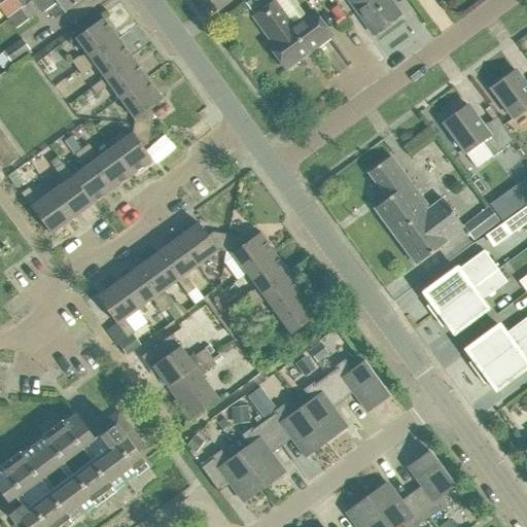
[(31,0),(22,7),(8,18),(16,29),(41,10),(43,12),(57,2),(65,12),(81,0),(31,0)]
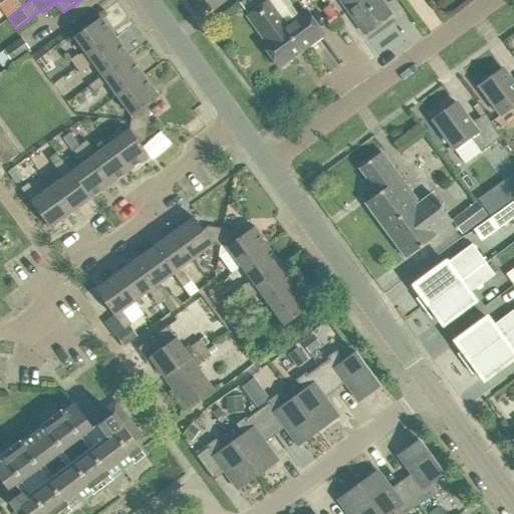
[(243,0),(239,4),(248,16),(270,0),(243,0)]
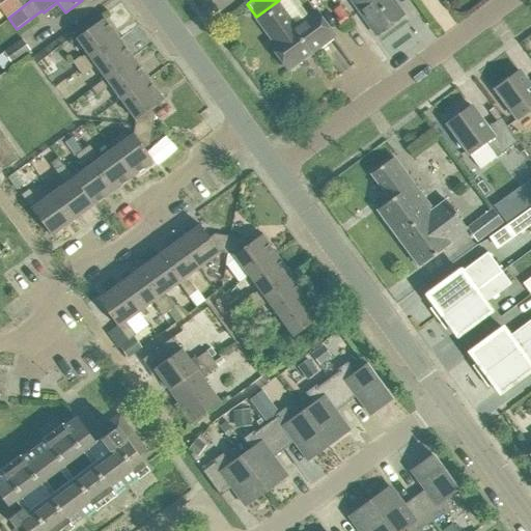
[(279,0),(256,17),(274,42),(271,45),(287,68),(332,36),(314,12),(307,18),(294,0),(279,0)]
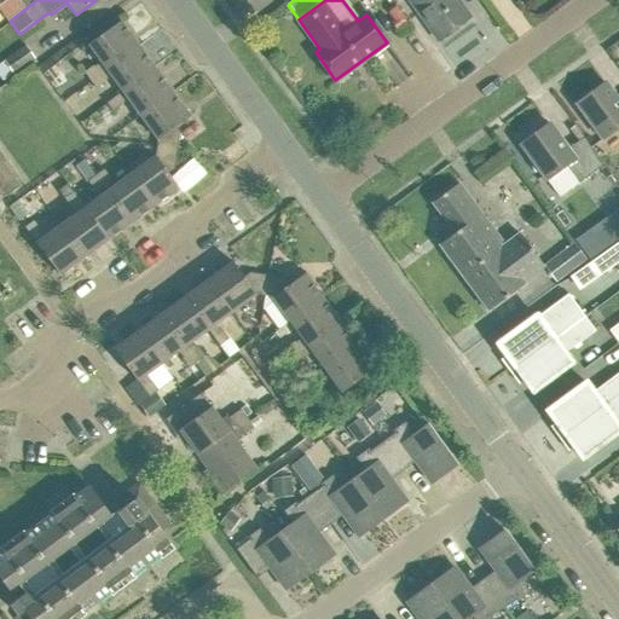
[(408,0),(438,41),(470,18),(457,0),(408,0)]
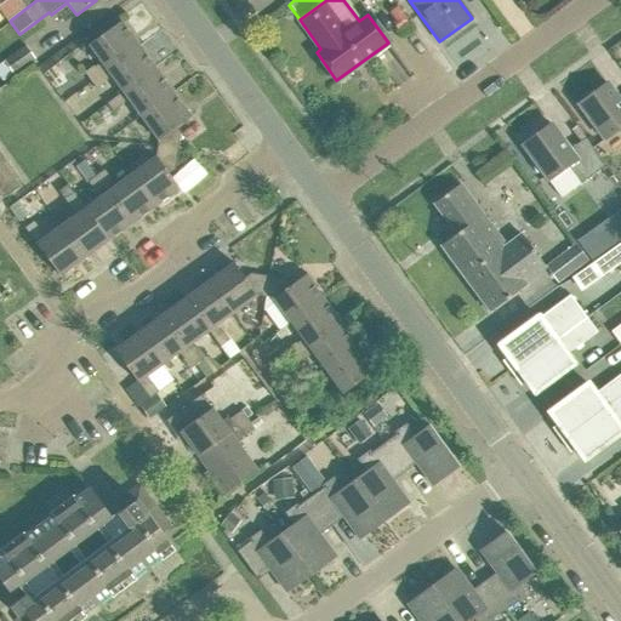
[(397,30),(409,23),(398,7),(389,13),(396,22),(392,24),(397,30)]
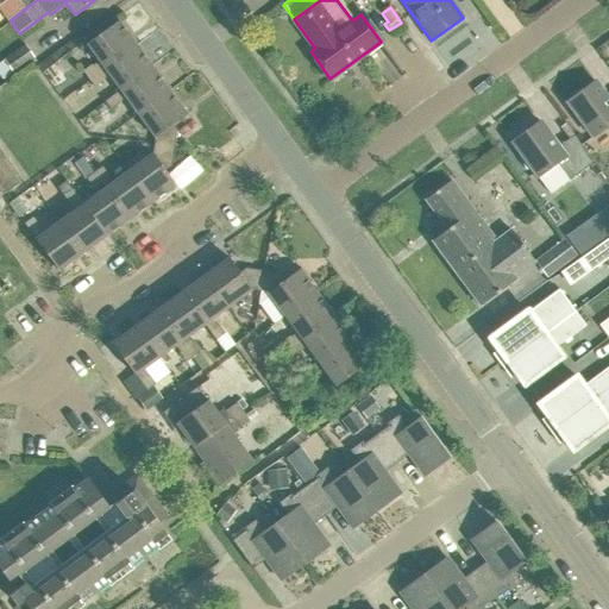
[(88,80),(136,45),(118,22),(87,45),(99,61),(82,73),(88,80)]
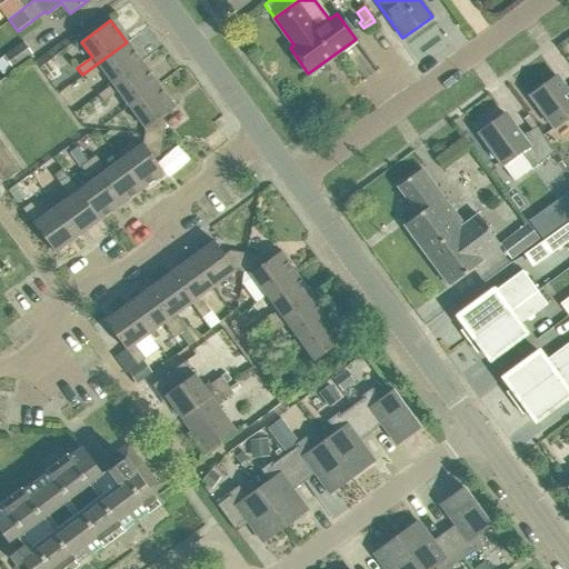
[(12,69),(32,55),(23,42),(3,57),(12,69)]
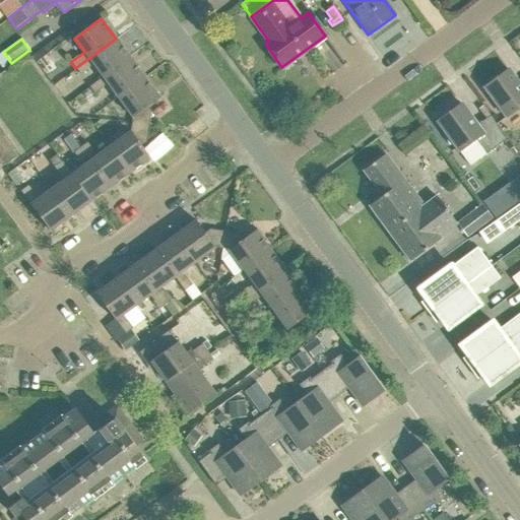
[(103,77),(130,58),(116,39),(75,68),(80,75),(94,65),(103,77)]
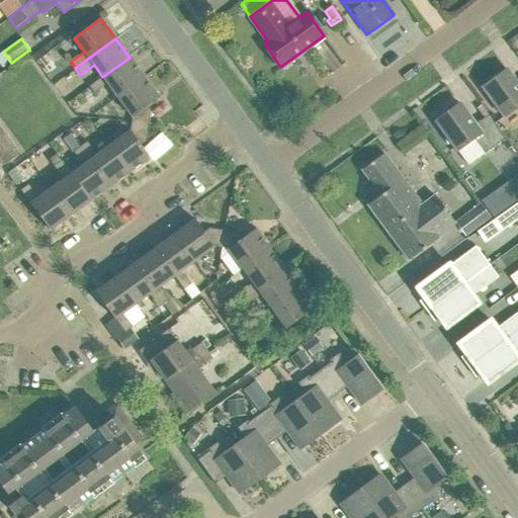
[(46,76),(57,69),(47,55),(35,62),(46,76)]
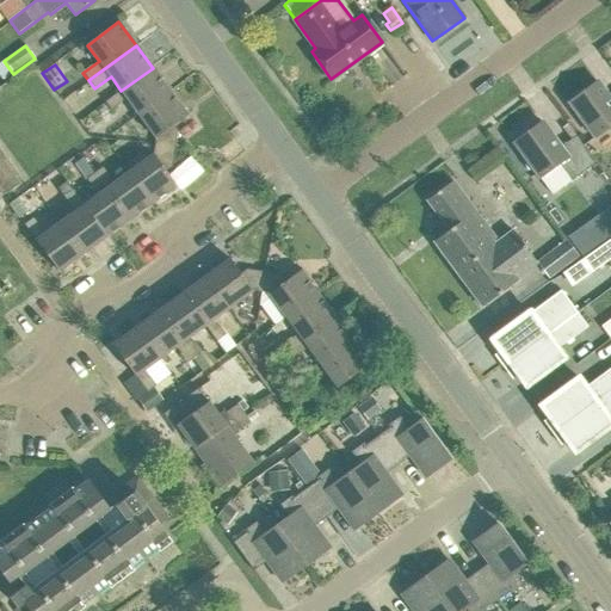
[(139,115),(170,92),(153,68),(121,91),(105,103),(111,112),(128,100),(139,115)]
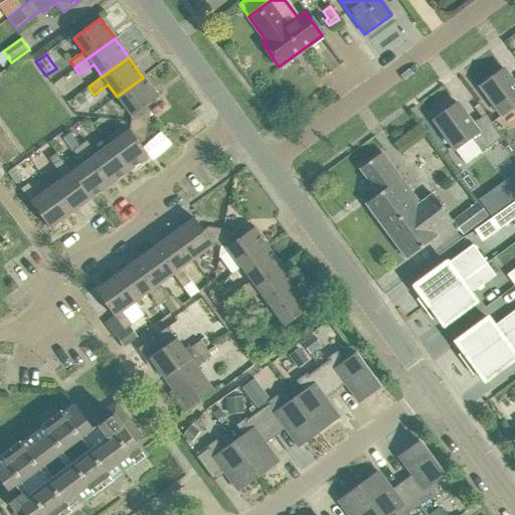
[(514,86),(503,69),(479,87),(501,116),(514,106),(514,86)]
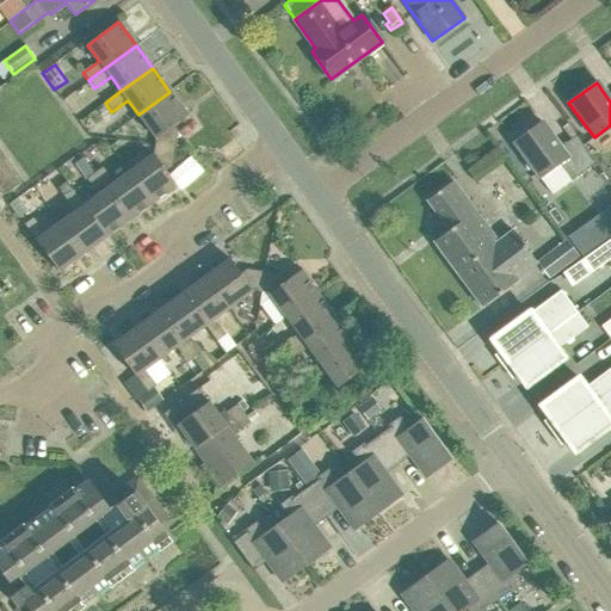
[(173,127),(187,116),(170,92),(139,115),(156,140),(155,147),(174,150),(177,133),(173,127)]
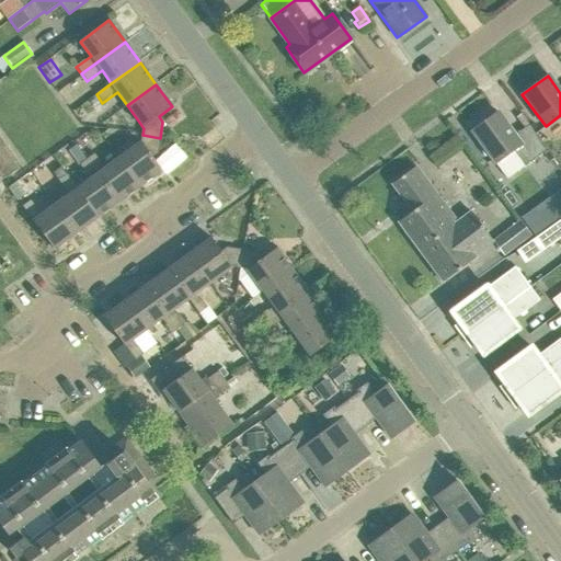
[(514,136),(497,113),(471,132),(495,164),(512,151),(524,167),(547,150),(528,125),(514,136)]
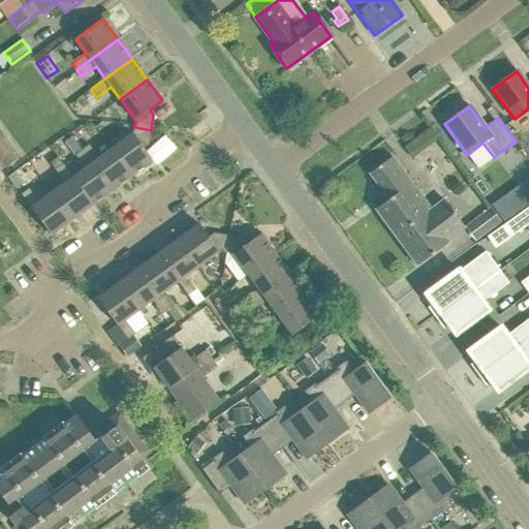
[(421,116),(398,136),(406,146),(429,125),(421,116)]
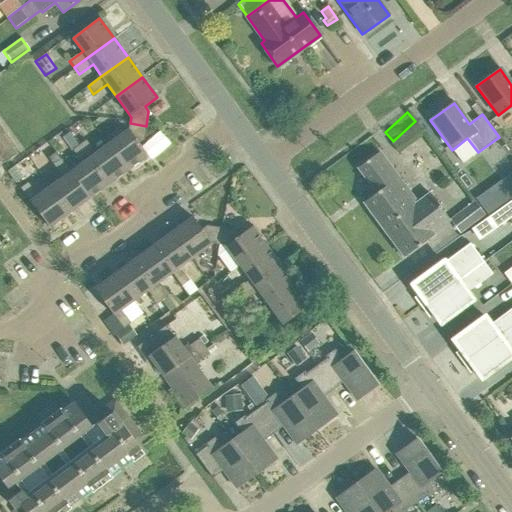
[(144,140),(146,126),(130,123),(129,130),(109,144),(128,171),(148,156),(139,144),(144,140)]
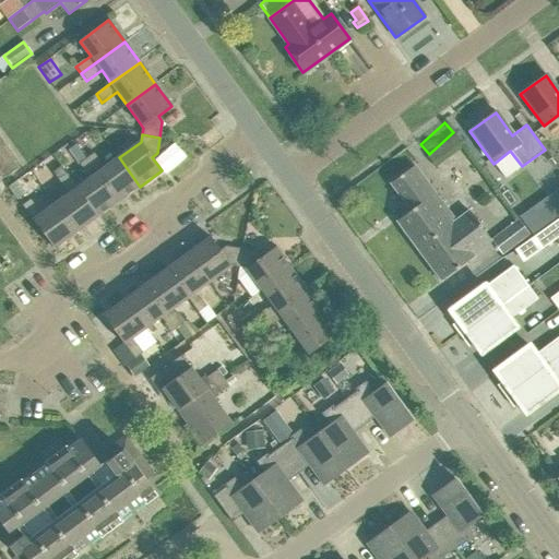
[(429,155),(433,163),(461,142),(455,135),(429,155)]
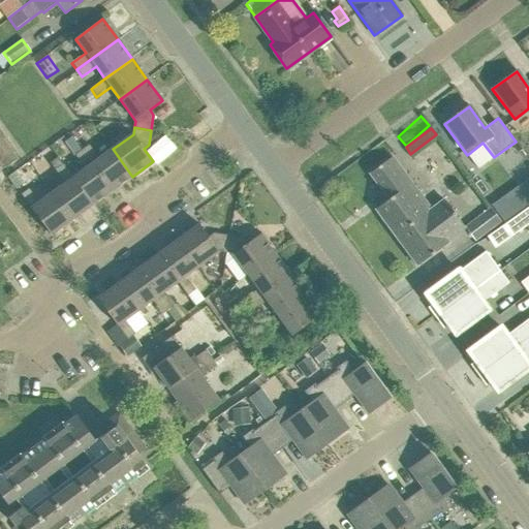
[(0,165),(0,166),(3,169),(17,159),(0,136),(0,165)]
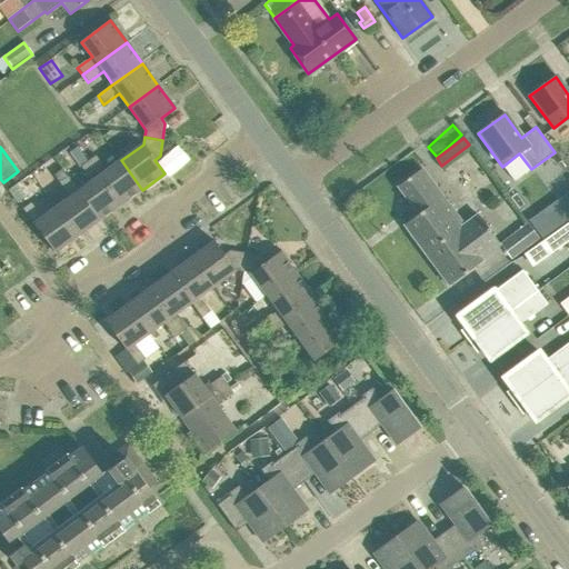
[(142,190),(121,160),(107,171),(96,156),(89,161),(121,206),(142,190)]
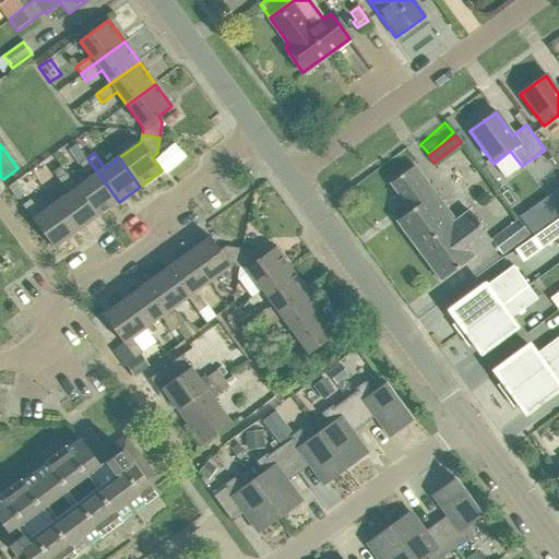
[(119,202),(87,158),(80,164),(90,179),(76,188),(97,217),(119,202)]
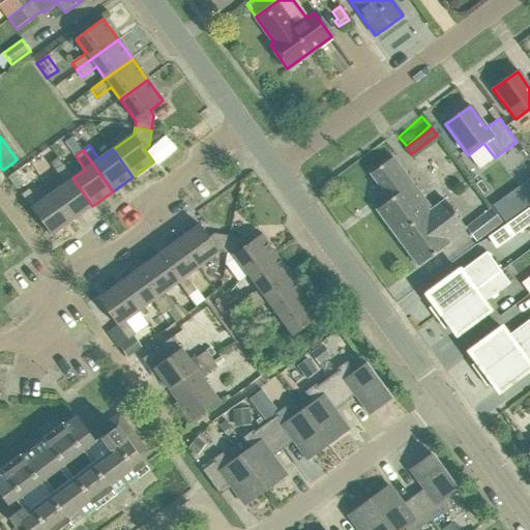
[(447,241),(465,228),(445,201),(431,211),(392,158),(371,175),(383,193),(386,190),(392,199),(377,210),(417,267),(448,243),(447,241)]
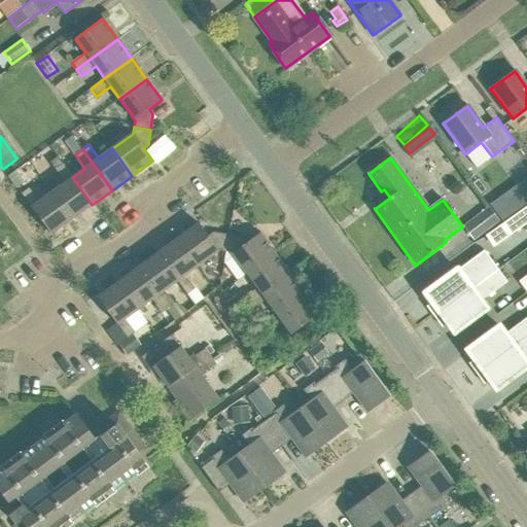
[(92,205),(72,177),(63,164),(55,169),(65,183),(53,191),(72,219),(92,205)]
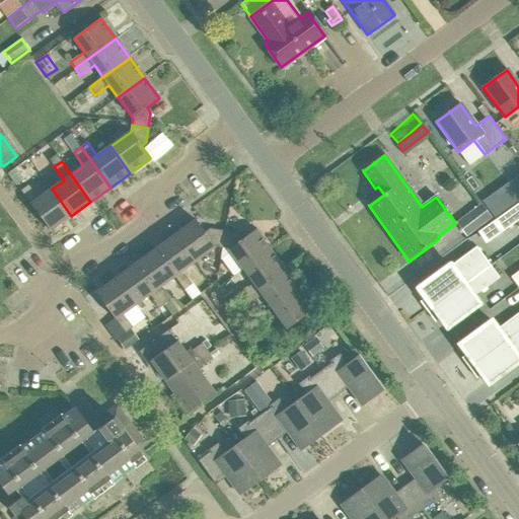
[(71,216),(52,189),(39,199),(28,186),(20,191),(50,231),(71,216)]
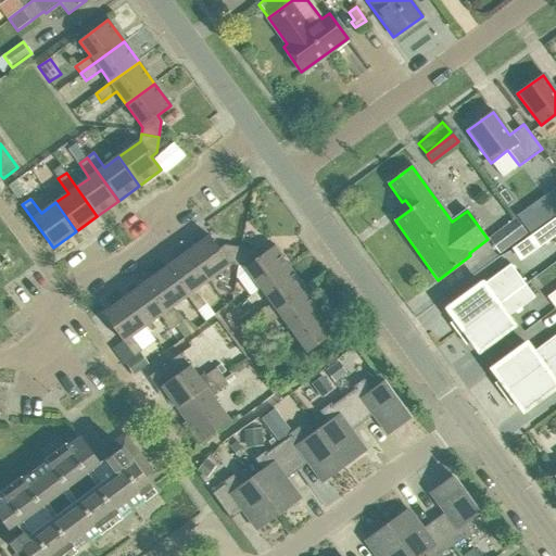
[(552,219),(540,202),(516,218),(529,236),(552,219)]
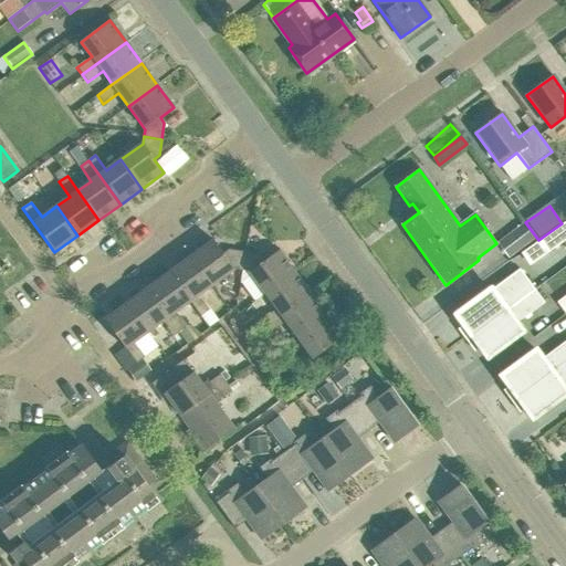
[(524,222),(503,239),(515,254),(536,238),(524,222)]
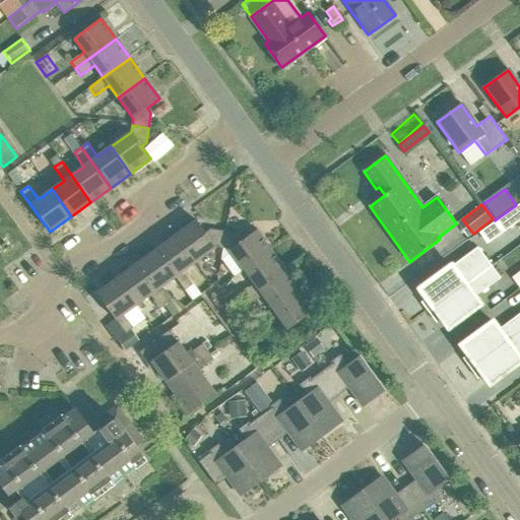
[(519,204),(496,221),(504,232),(519,219),(519,204)]
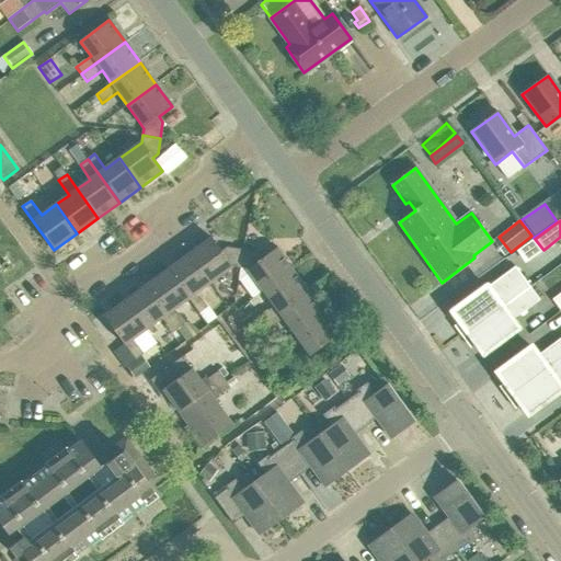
[(232,267),(240,268),(242,250),(227,248),(221,252),(212,239),(190,254),(210,283),(232,267)]
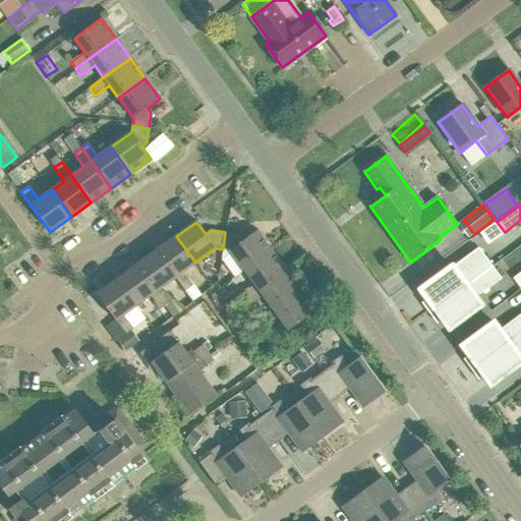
[(240,235),(225,232),(223,249),(229,250),(244,272),(272,251),(256,231),(243,240),(240,235)]
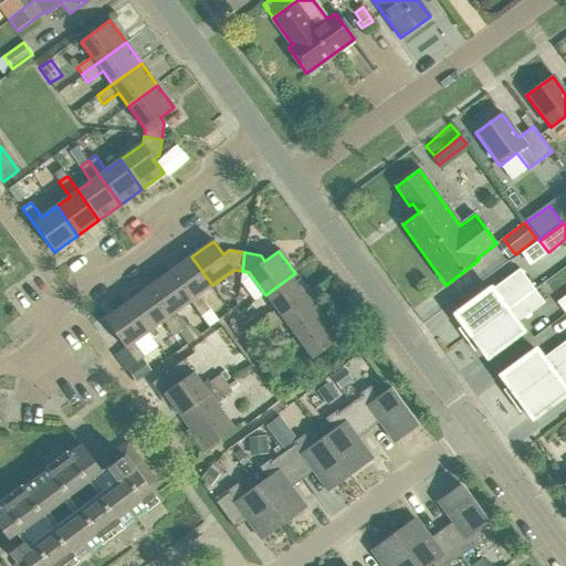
[(198,296),(212,285),(191,257),(168,273),(190,302),(200,317),(209,311),(198,296)]
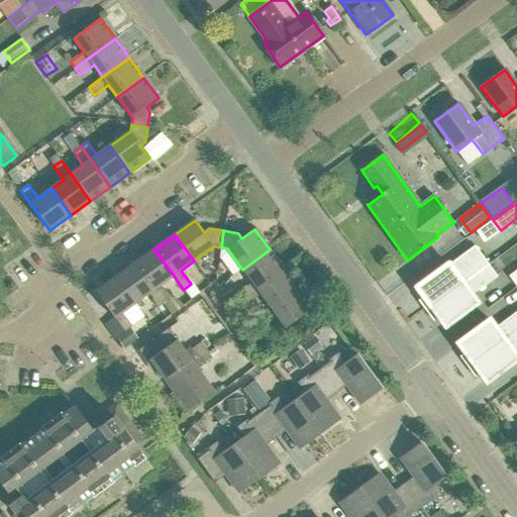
[(427,311),(489,266),(475,246),(449,265),(448,264),(416,288),(423,298),(419,301),(427,311)]
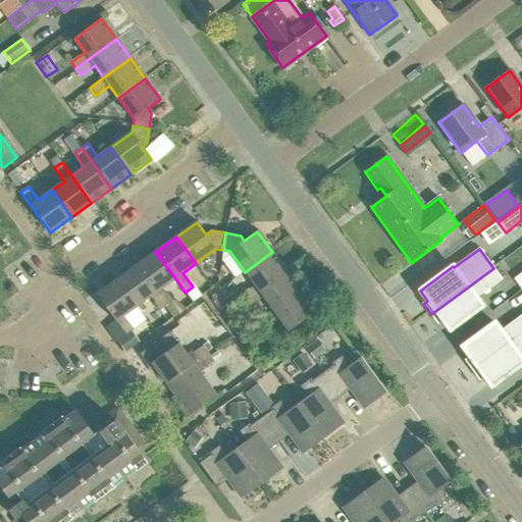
[(163,288),(175,278),(155,252),(137,265),(166,306),(172,301),(163,288)]
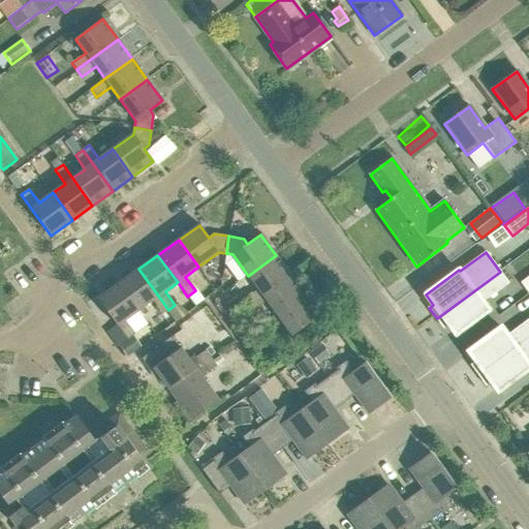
[(249,306),(290,276),(276,255),(248,276),(257,288),(244,299),(249,306)]
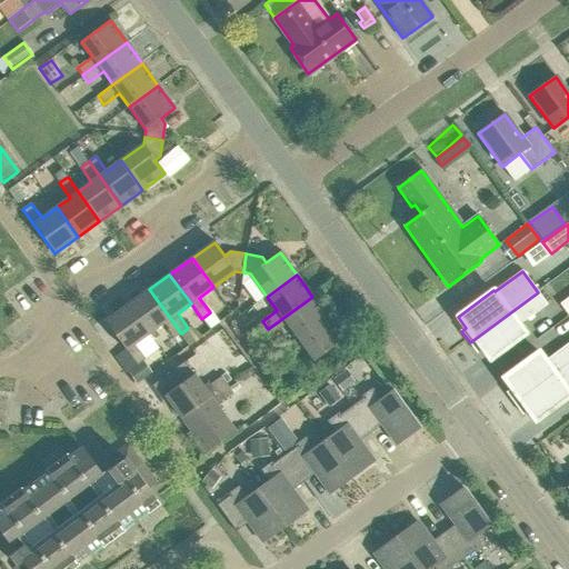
[(173,339),(181,333),(149,289),(128,305),(149,335),(162,325),(173,339)]
